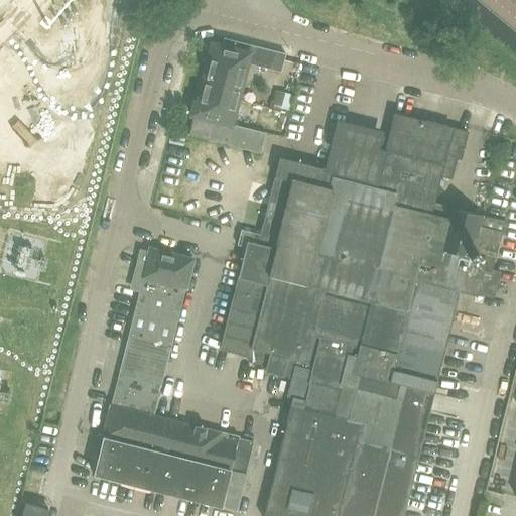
[(192,116),(187,136),(208,141),(260,154),(265,133),(231,124),(246,63),(280,73),(285,53),(223,38),(221,46),(212,43),(209,56),(206,55),(203,68),(206,69),(203,80),(200,79),(197,92),(200,92),(197,103),(194,103),(190,115),(192,116)]
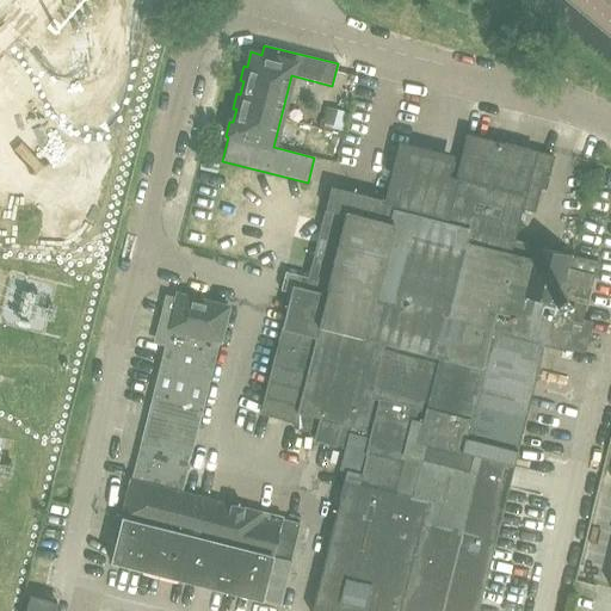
[(326,107),(325,107),(320,130),(341,135),(346,112),(326,107)]
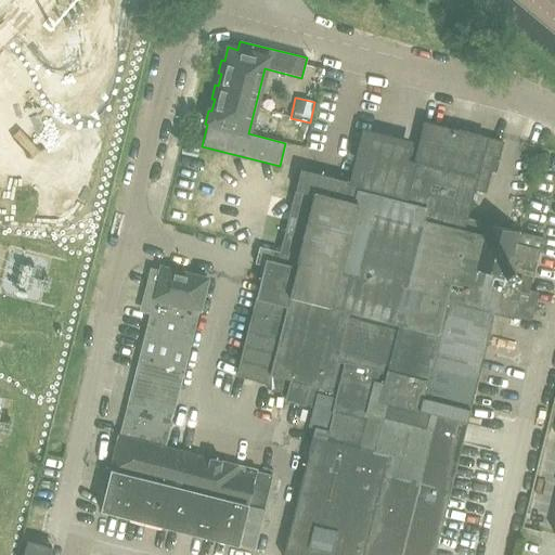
[(357,191),(312,180),(299,177),(296,191),(281,253),(256,246),(252,262),(265,266),(236,375),(268,383),(267,388),(286,394),(284,400),(312,407),(308,427),(314,428),(282,554),(433,554),(493,312),(512,317),(521,319),(530,321),(538,293),(528,289),(538,250),(541,252),(544,239),(519,233),(519,232),(465,218),(473,189),(485,191),(490,169),(494,170),(502,142),(424,123),(416,150),(370,138),(364,163),(358,160),(355,175),(360,177),(357,191)]
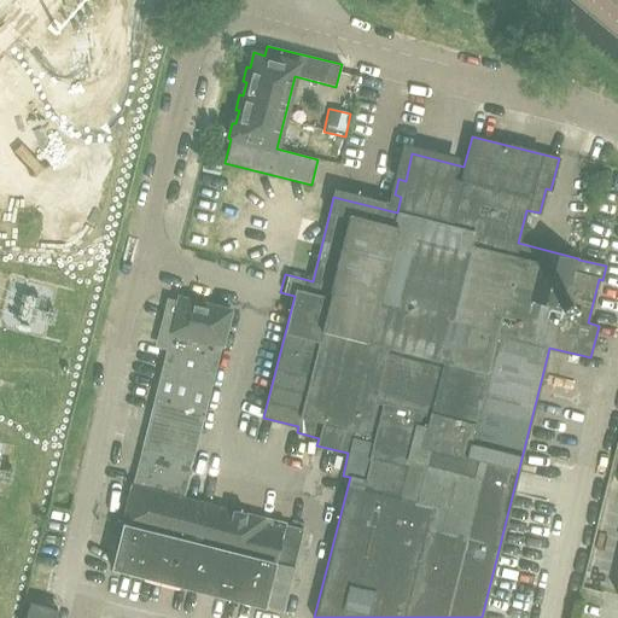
[(275,563),(295,567),(303,529),(246,514),(246,513),(233,511),(182,499),(221,345),(222,345),(231,310),(179,298),(176,310),(172,318),(172,326),(173,326),(170,332),(172,332),(133,485),(123,524),(275,563)]
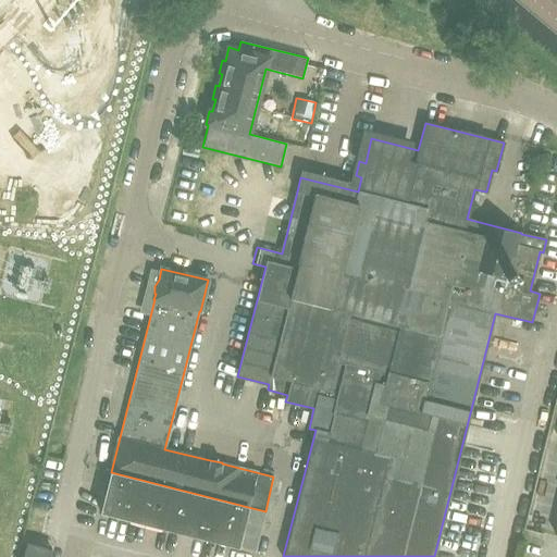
[(248,507),(111,472),(101,512),(238,547),(248,507)]
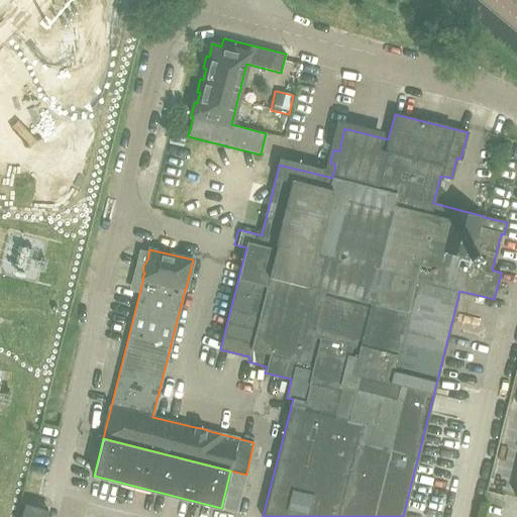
[(230,471),(221,508),(237,511),(246,475),(230,471)]
